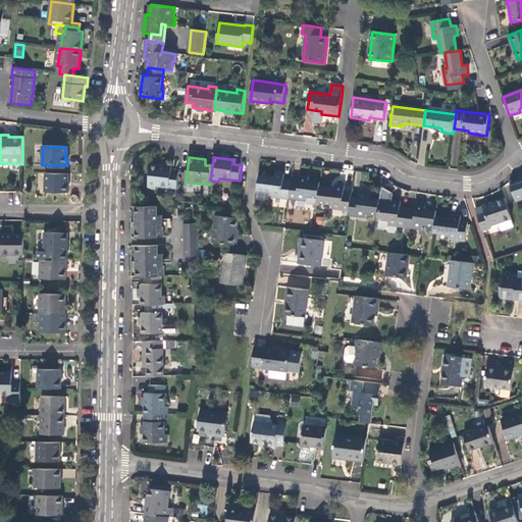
[(157,186),(176,189),(178,172),(171,172),(172,167),(167,166),(160,165),(151,164),(148,189),(157,190),(157,186)]
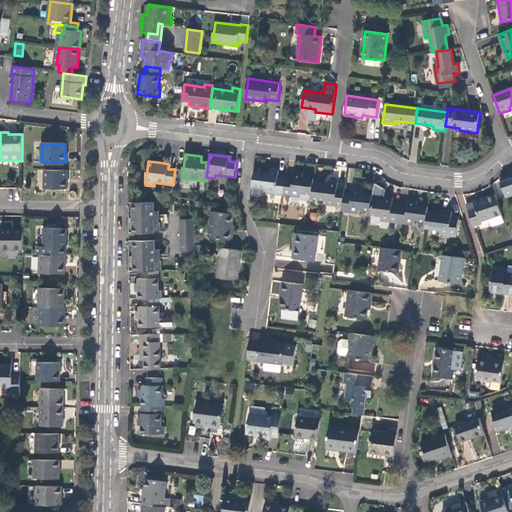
[(267,193),(283,195),(285,177),(279,176),(279,170),(270,169),(269,173),(254,171),(252,187),(267,189),(267,193)]
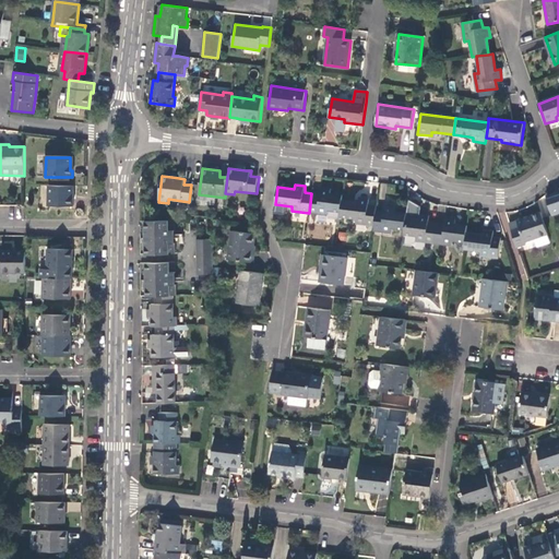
[(73,206),(73,186),(49,186),(48,205),(73,206)]
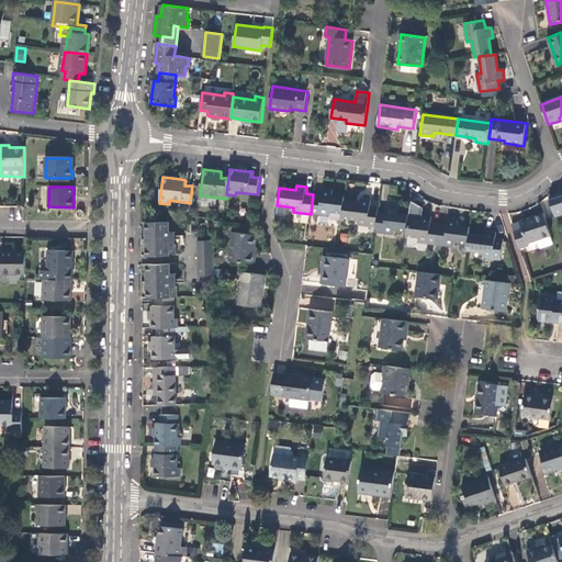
[(330,212),(343,213),(345,201),(345,197),(333,194),(333,190),(324,189),(323,195),(314,194),(312,214),(329,217),(330,212)]
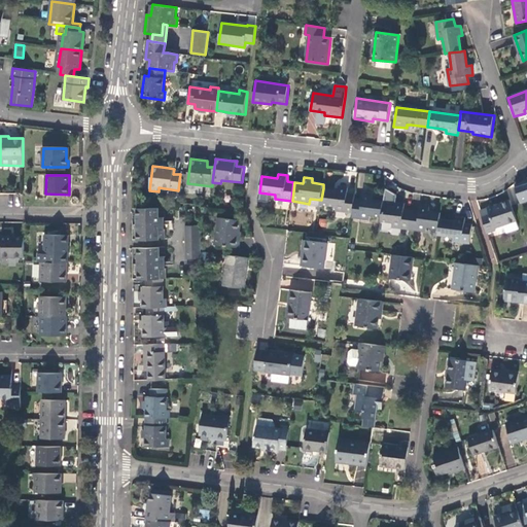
[(516,187),(525,185),(526,183),(526,179),(524,181),(515,184),(516,187)]
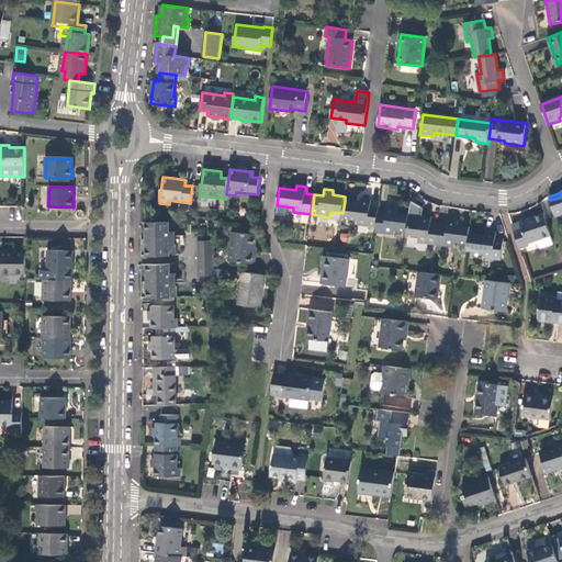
[(561,195),(560,198),(550,200),(555,216),(561,213),(561,195)]
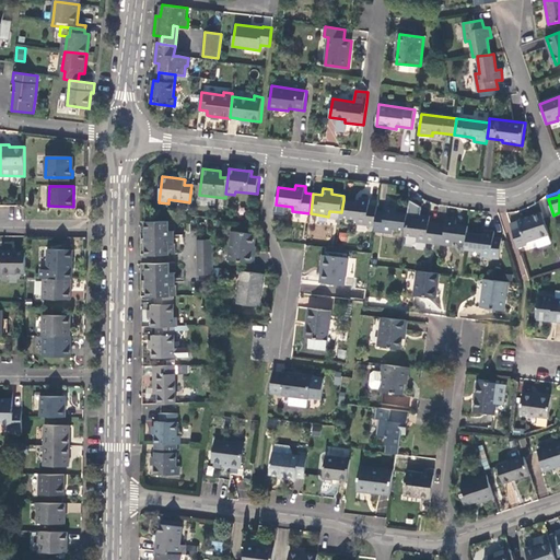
[(357,224),(375,226),(377,211),(377,207),(370,205),(371,199),(360,198),(359,202),(343,200),(341,212),(341,218),(358,220),(357,224)]
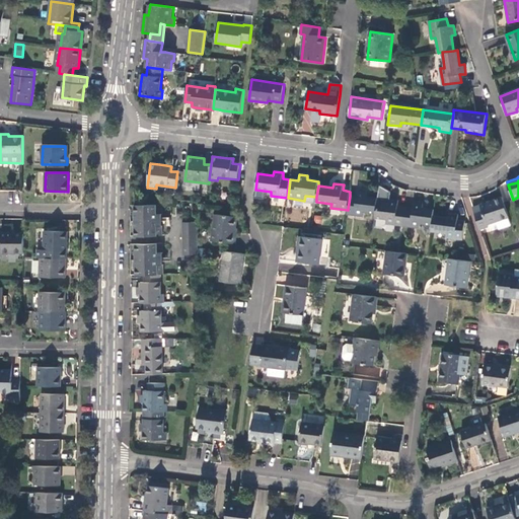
[(365,212),(375,214),(377,198),(366,197),(367,192),(357,191),(357,197),(350,196),(348,210),(347,215),(364,217),(365,212)]
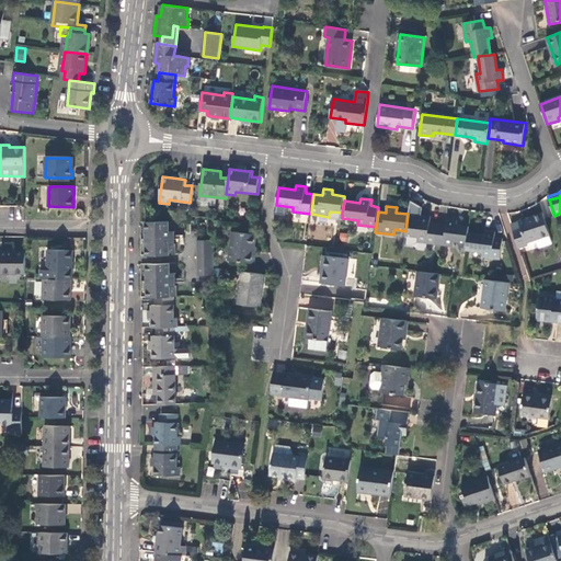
[(521,227),(513,229),(519,249),(528,245),(527,243),(538,239),(542,249),(553,244),(544,214),(519,221),(521,227)]
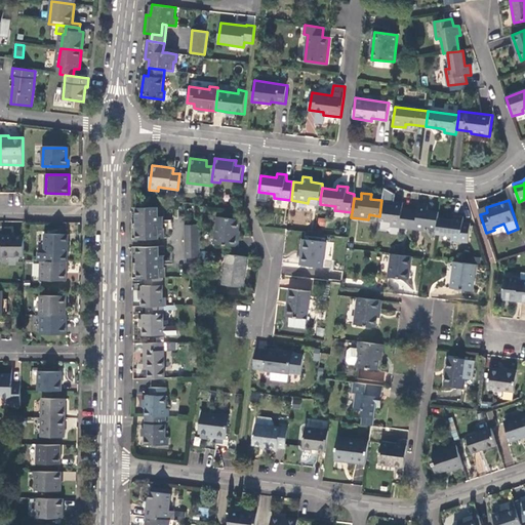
[(391,227),(408,229),(410,209),(403,209),(404,203),(394,202),(394,206),(382,205),(380,220),(392,223),(391,227)]
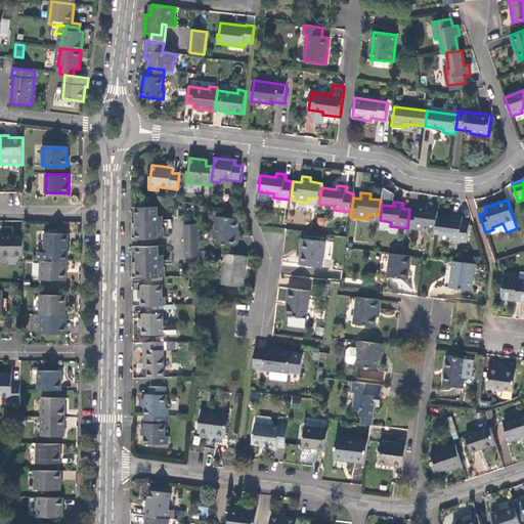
[(425,226),(436,227),(437,218),(438,212),(427,210),(428,206),(418,205),(418,210),(411,210),(408,228),(424,230),(425,226)]
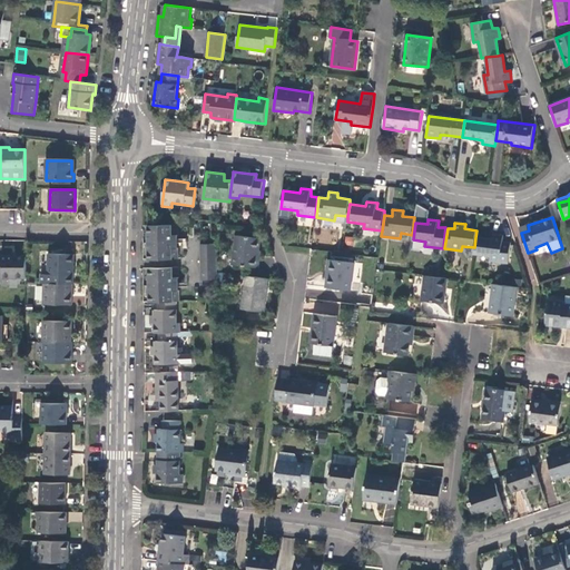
[(178,235),(178,225),(149,225),(150,258),(155,258),(174,258),(178,258),(178,249),(174,249),(174,235),(178,235)]
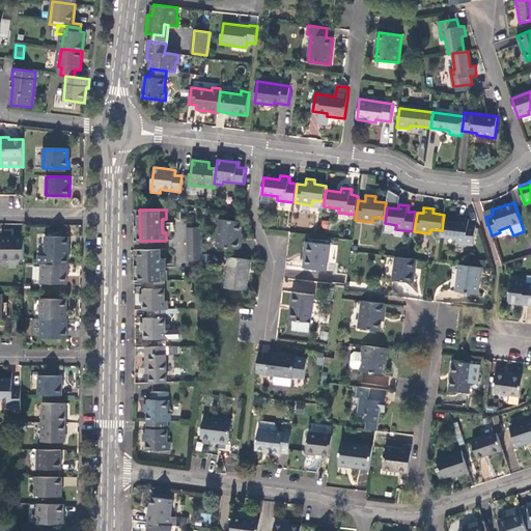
[(459,223),(443,221),(442,230),(442,236),(457,239),(456,243),(474,246),(476,226),(469,225),(470,220),(459,218),(459,223)]
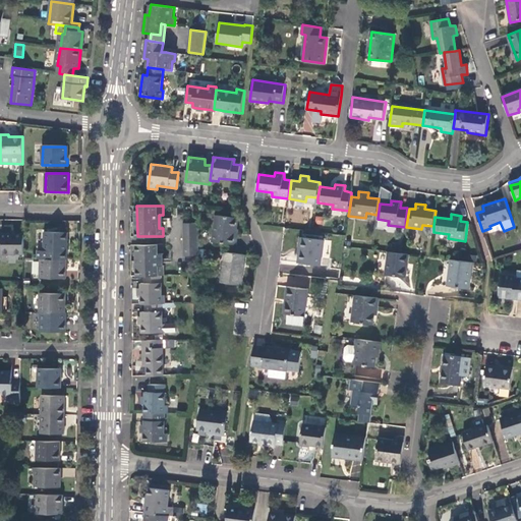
[(238,219),(217,216),(213,242),(236,245),(237,236),(236,236),(238,219)]
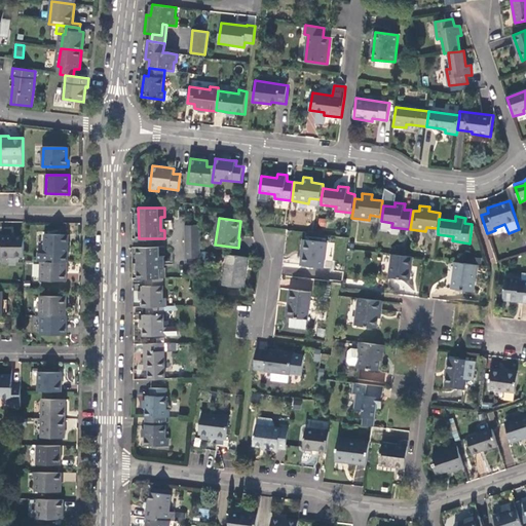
[(187,258),(201,258),(200,251),(200,225),(186,226),(187,258)]
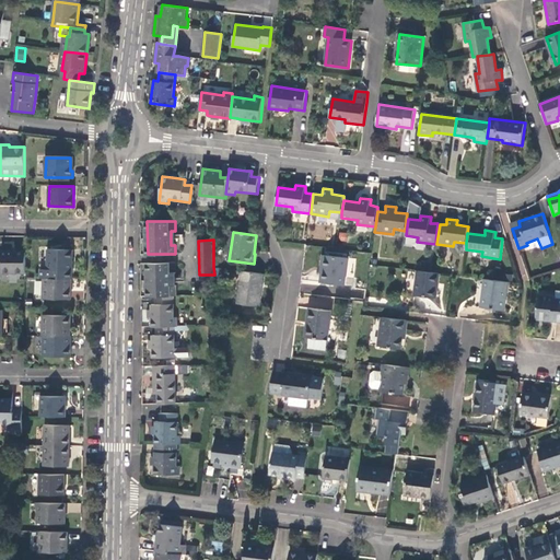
[(41,270),(41,278),(46,279),(69,279),(71,279),(72,279),(73,251),(48,251),(47,271),(41,270)]
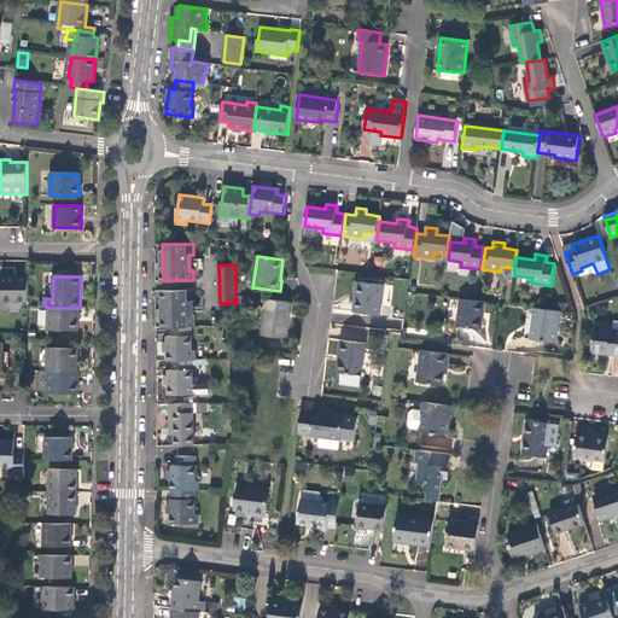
[(1,301),(29,302),(29,278),(1,278),(1,301)]
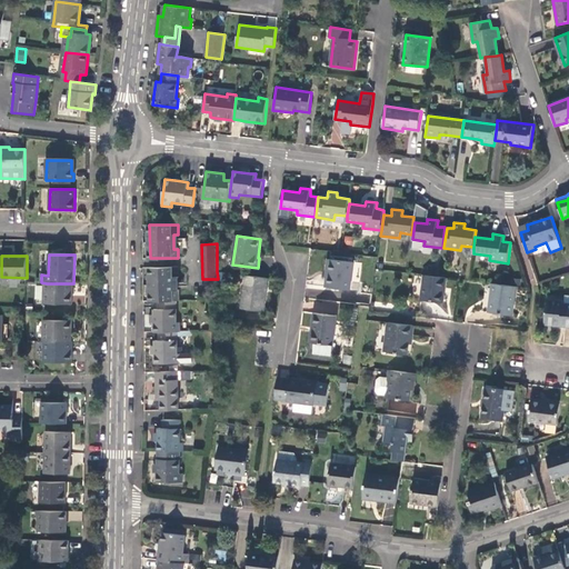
[(350,290),(355,262),(329,259),(326,287),(350,290)]
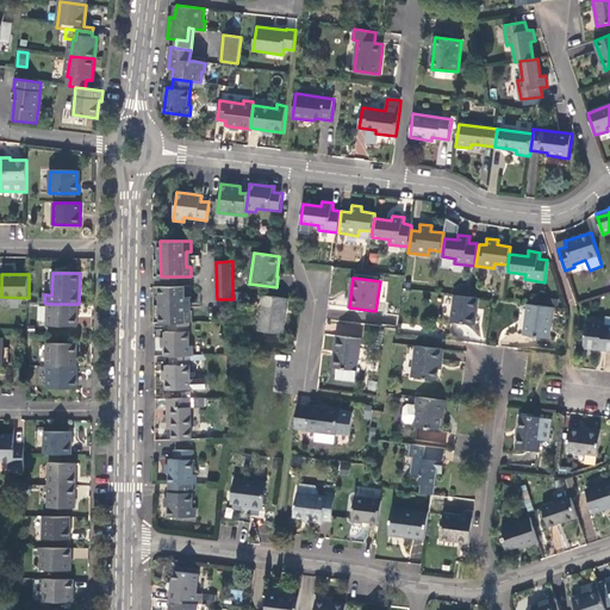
[(161,286),(162,323),(170,323),(190,323),(192,323),(192,311),(187,312),(187,297),(192,297),(192,286),(186,286),(166,286),(161,286)]
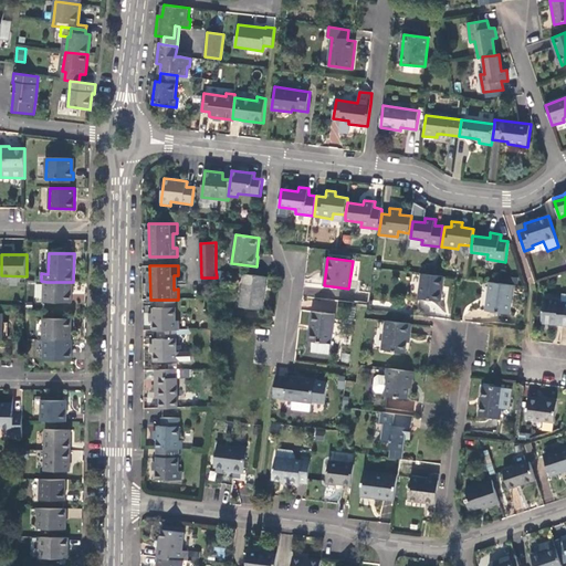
[(262,310),(266,278),(245,274),(241,307),(262,310)]
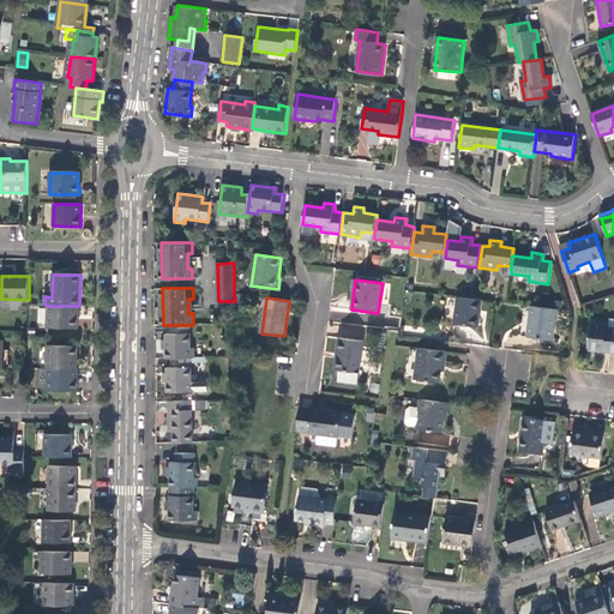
[(479,327),(482,300),(475,300),(474,299),(458,298),(455,324),(479,327)]
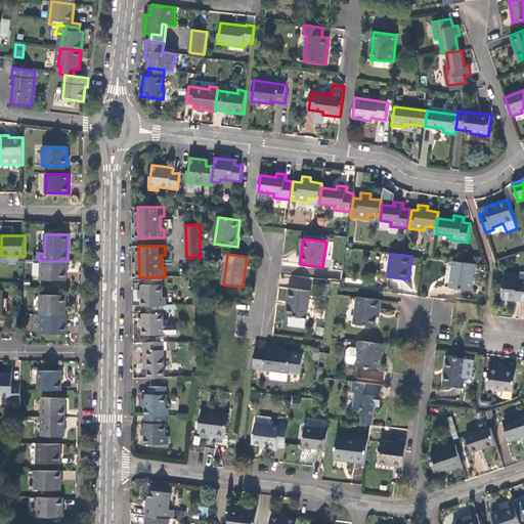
[(63,272),(64,261),(43,261),(42,279),(66,280),(67,272),(63,272)]
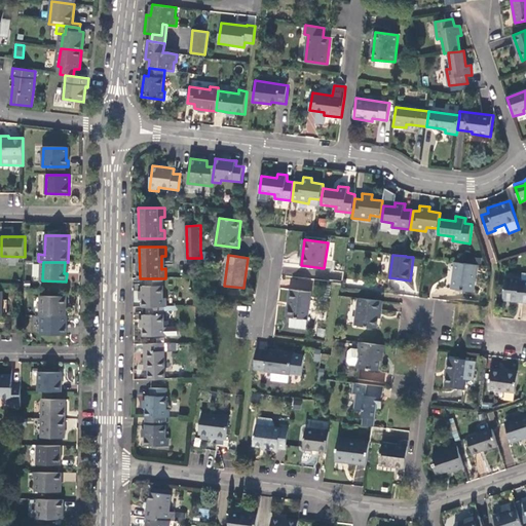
[(474,292),(478,265),(455,263),(452,289),(474,292)]
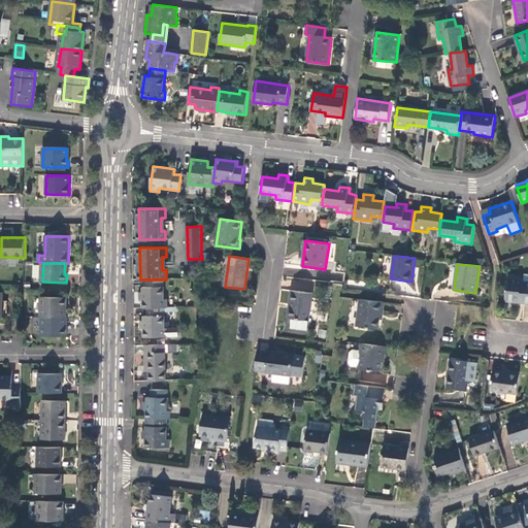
[(527,304),(527,282),(522,282),(523,281),(508,278),(505,302),(527,304)]
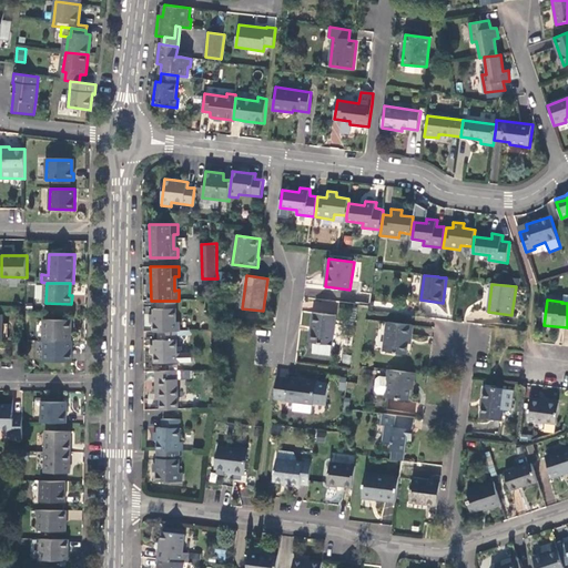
[(176,322),(176,301),(159,301),(159,310),(155,310),(155,315),(155,323),(155,332),(160,332),(176,332),(180,332),(179,322),(176,322)]
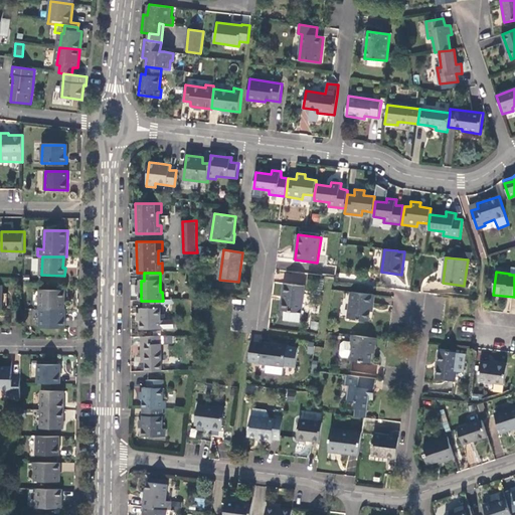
[(301,313),(305,287),(285,284),(281,310),(286,311),(285,320),(301,322),(301,313)]
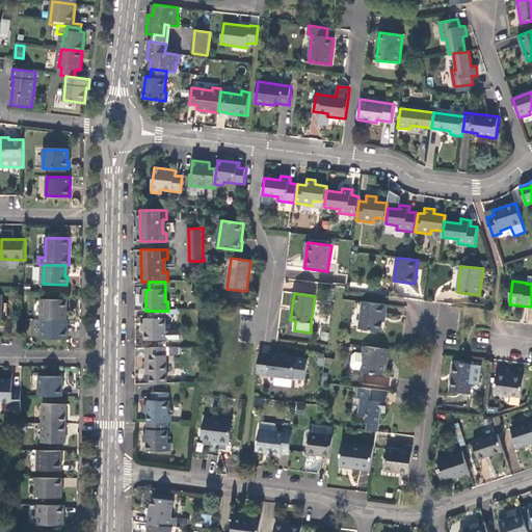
[(43,299),(43,319),(44,319),(63,319),(63,308),(67,308),(67,299),(43,299)]
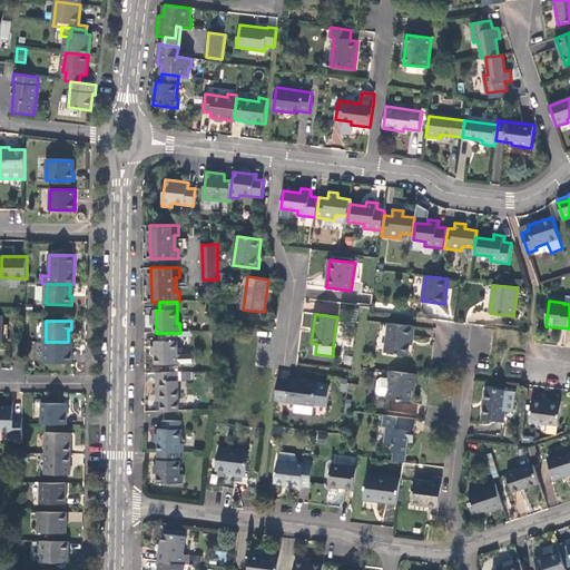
[(413,338),(414,326),(390,324),(385,352),(409,355),(410,345),(411,338),(413,338)]
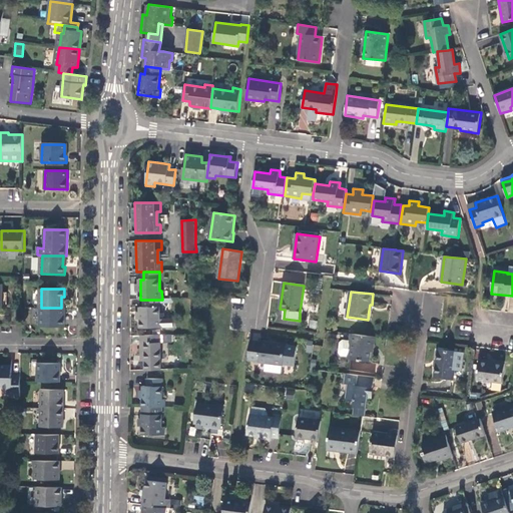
[(159,315),(159,300),(144,300),(144,308),(140,308),(140,313),(141,320),(141,328),(163,328),(163,320),(159,320),(159,315)]
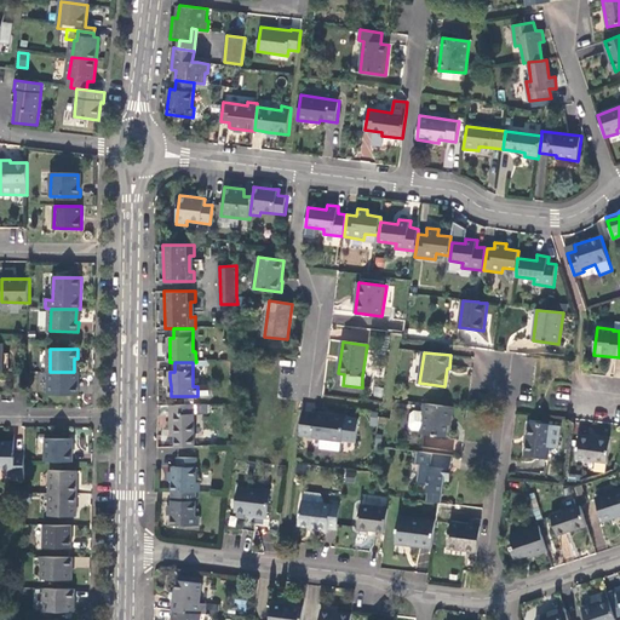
[(75,385),(75,372),(74,372),(51,372),(51,394),(78,395),(79,385),(75,385)]
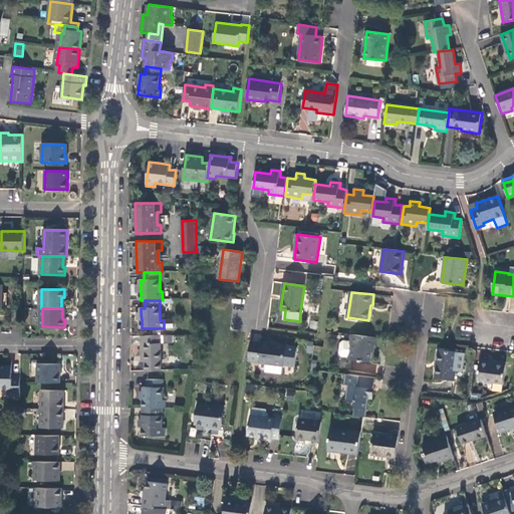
[(173,342),(173,334),(163,335),(164,342),(173,342)]
